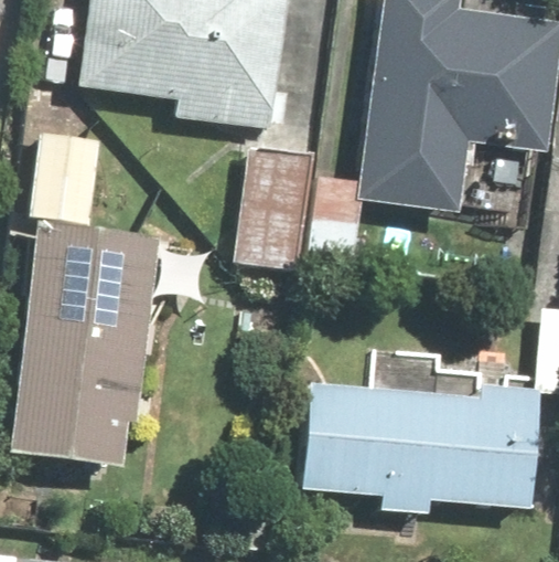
[(90,0),(81,85),(175,96),(172,118),(271,129),(287,0),(90,0)]
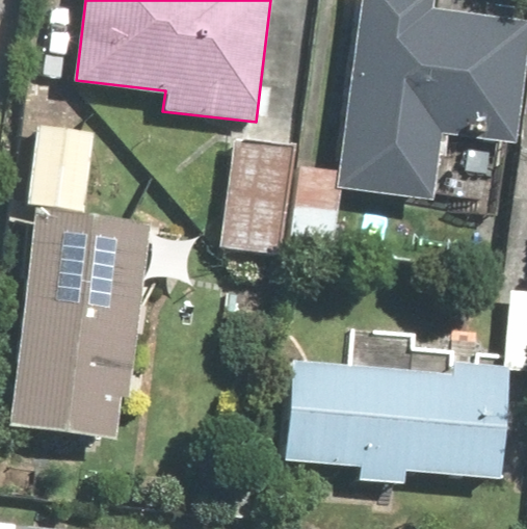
[(438,9),(439,0),(360,0),(336,188),(429,200),(438,133),(465,136),(462,165),(489,168),(492,139),(514,142),(526,28),(526,19),(511,18),(514,1),(501,0),(476,0),(474,14),(438,9)]
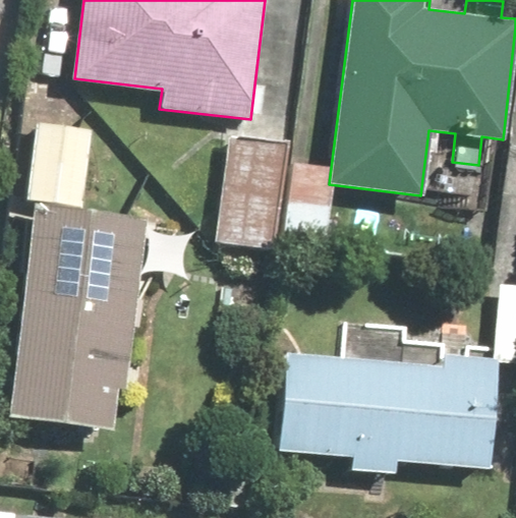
[(93,124),(36,119),(27,198),(86,204),(93,124)]
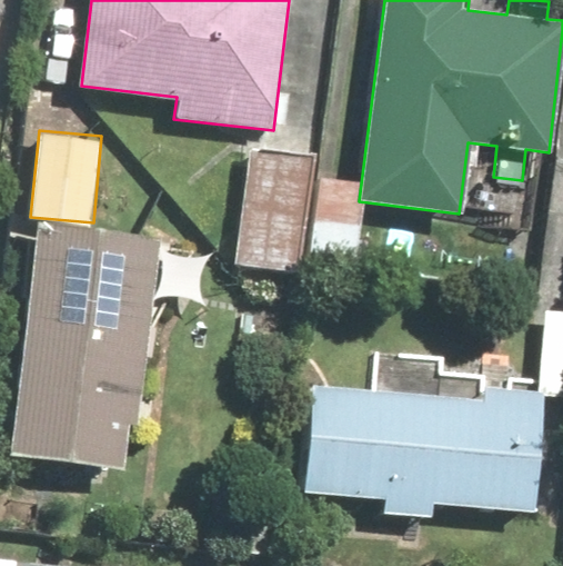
[(300,267),(315,152),(254,145),(239,258),(300,267)]
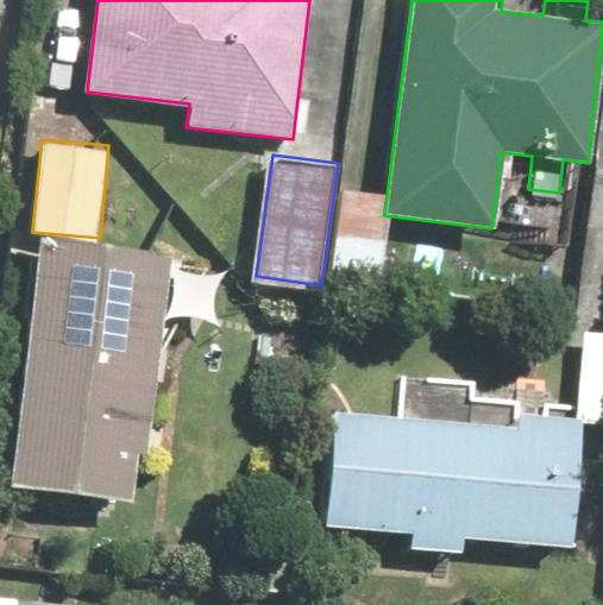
[(344,189),(331,287),(378,292),(388,218),(382,216),(385,194),(344,189)]
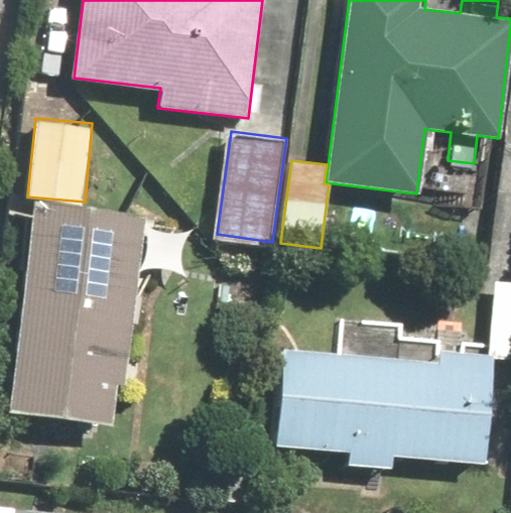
[(138,359),(131,358),(134,326),(144,327),(147,295),(137,294),(145,216),(32,205),(11,416),(114,426),(117,397),(134,399),(138,359)]
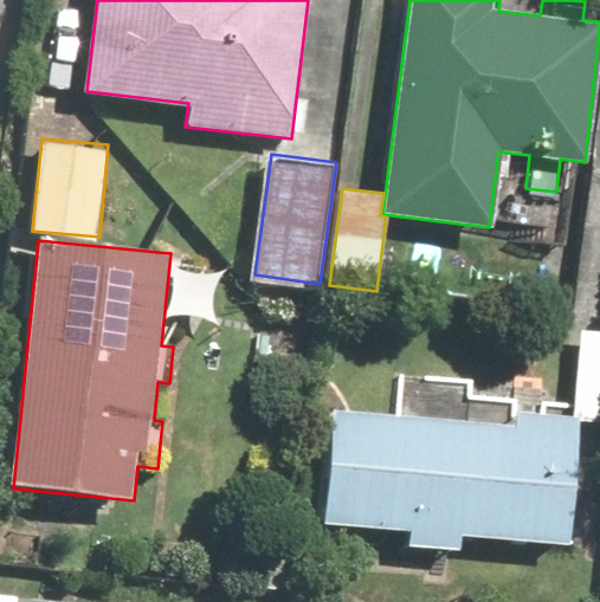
[(576,418),(599,419),(599,317),(592,317),(591,329),(582,329),(576,418)]
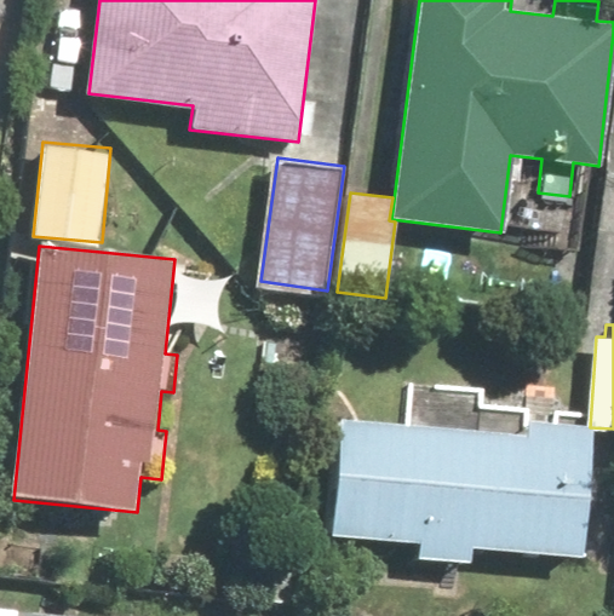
[(586,554),(592,430),(526,425),(526,436),(339,426),(333,537),(422,543),(420,560),(472,564),(474,547),(586,554)]
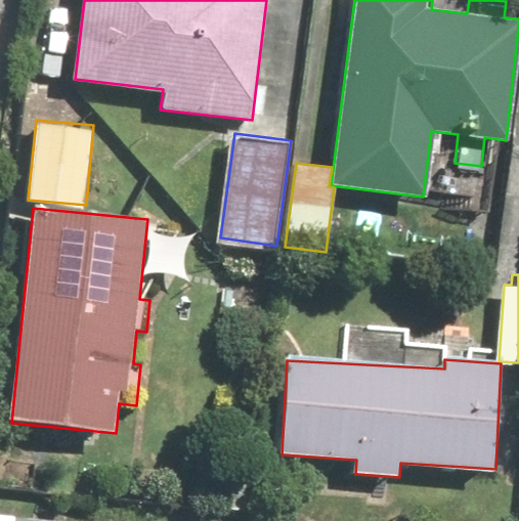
[(129,520),(0,510),(0,520),(129,520)]
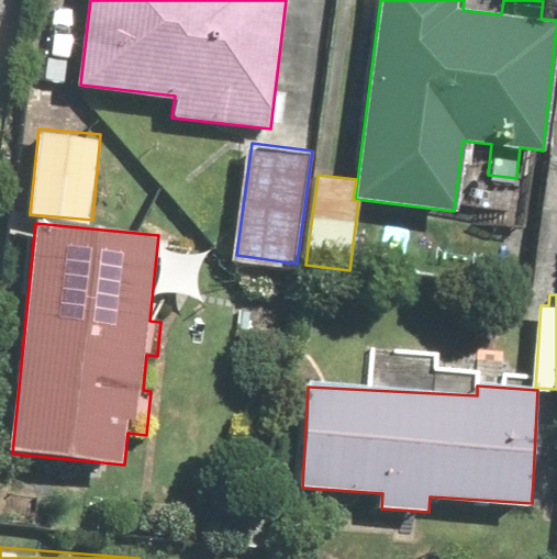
All buildings are outlined.
